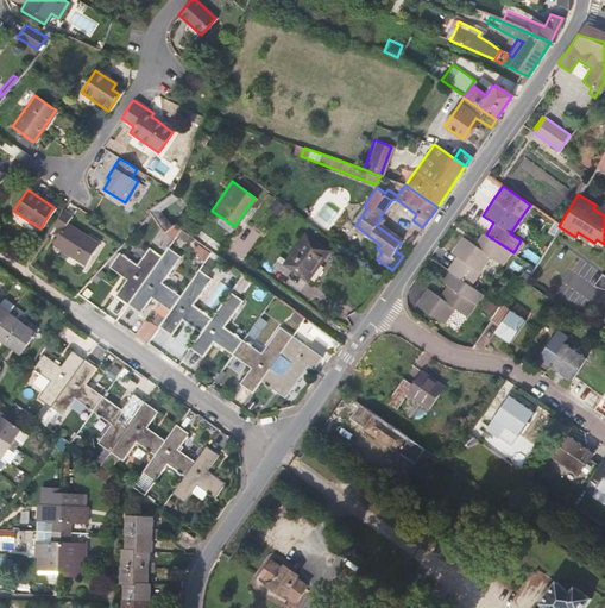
[(593,208),(604,215),(604,214),(604,205),(602,202),(599,207),(596,205),(593,208)]
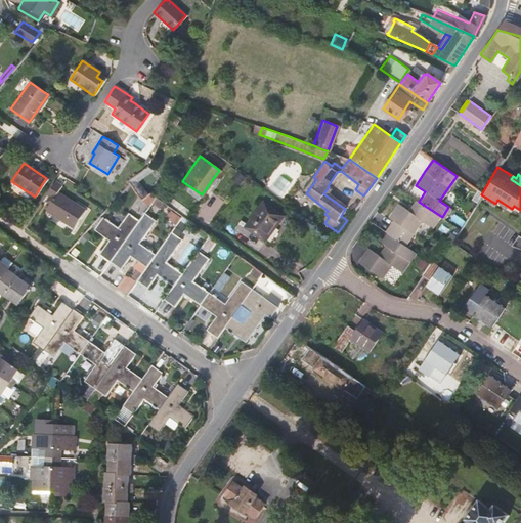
[(45,193),(47,194),(52,198),(48,204),(45,209),(73,227),(84,210),(57,191),(61,185),(54,180),(45,193)]
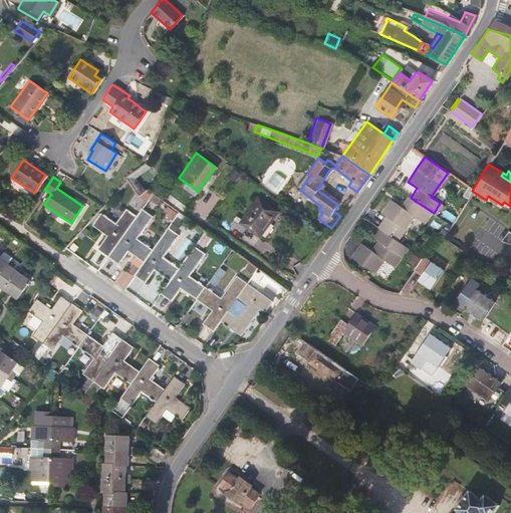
[(146,201),(152,193),(146,189),(138,196),(146,201)]
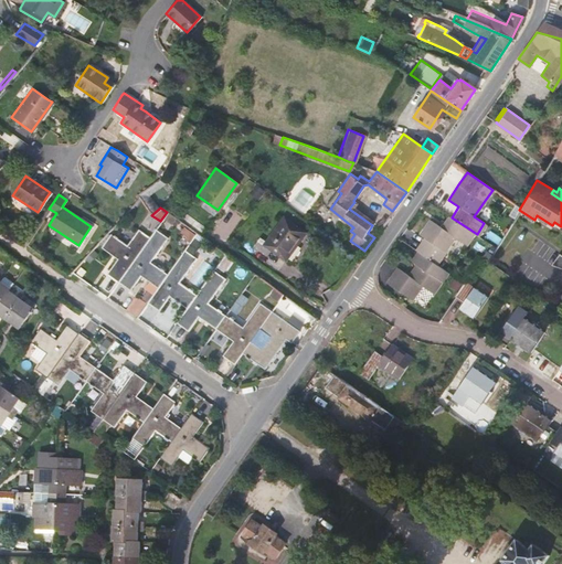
[(204,229),(181,212),(176,220),(186,226),(195,233),(199,235),(204,229)]
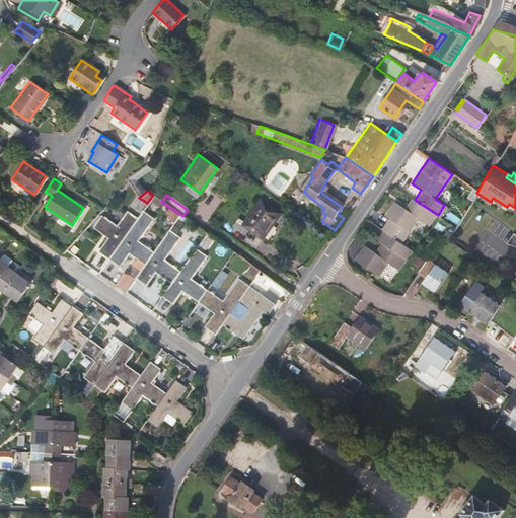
[(427,225),(435,213),(415,200),(413,198),(403,209),(394,202),(384,215),(389,219),(381,229),(382,230),(399,242),(417,218),(427,225)]
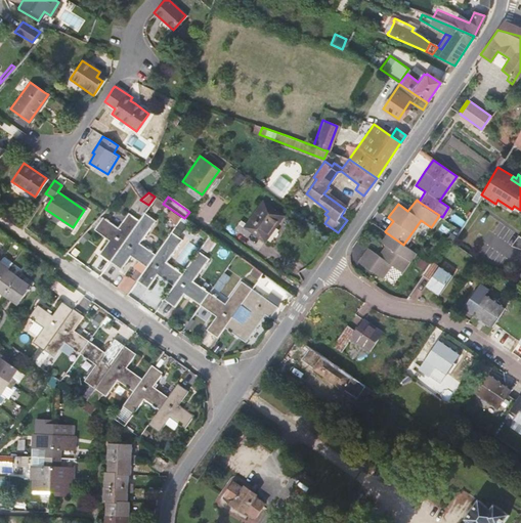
[(263,242),(281,215),(261,201),(243,226),(237,223),(233,228),(245,236),(249,231),(263,242)]
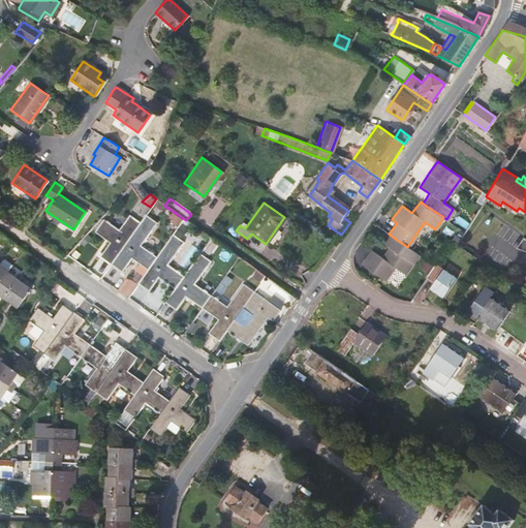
[(183,218),(174,212),(172,216),(176,219),(173,223),(177,226),(183,218)]
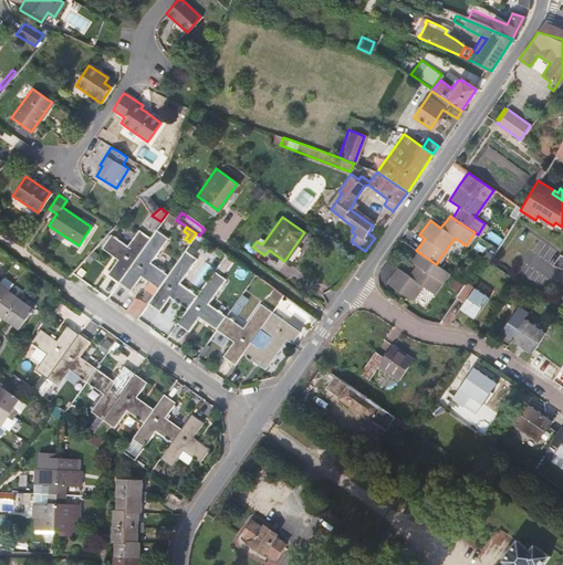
[(106,273),(117,282),(149,238),(137,230),(126,246),(110,234),(101,248),(116,259),(106,273)]
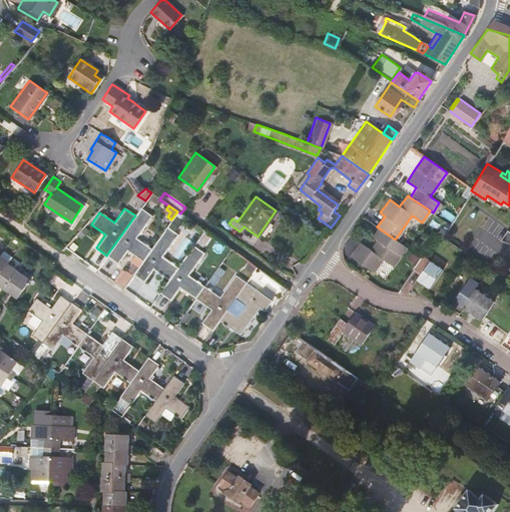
[(126,249),(142,261),(150,248),(134,236),(150,215),(140,208),(135,215),(106,256),(117,263),(126,249)]
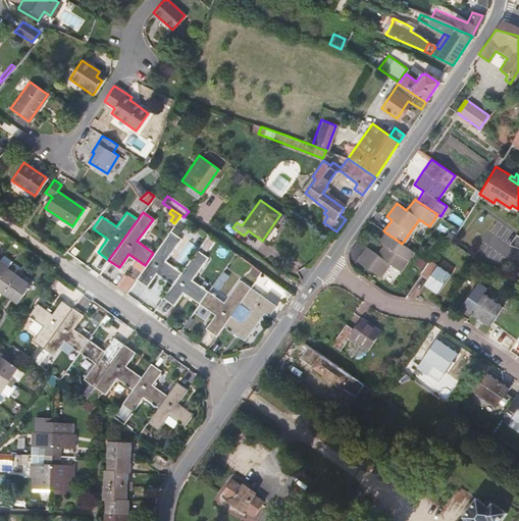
[(174,223),(169,230),(175,235),(187,219),(184,217),(180,215),(174,223)]
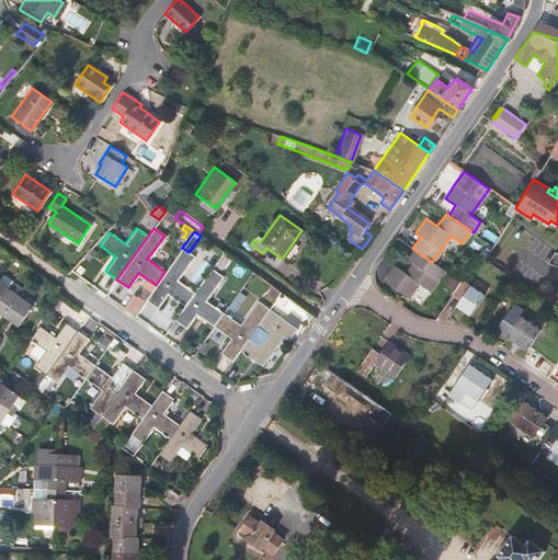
[(182,248),(156,285),(145,299),(146,300),(156,307),(157,308),(167,293),(184,306),(193,293),(177,280),(193,256),(189,252),(182,248)]
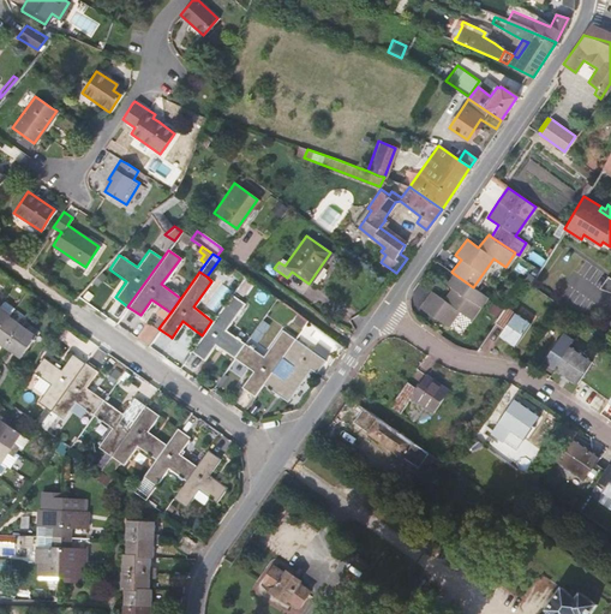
[(473,287),(453,273),(445,284),(451,287),(442,299),(431,292),(420,307),(445,326),(457,310),(468,319),(486,296),(473,287)]
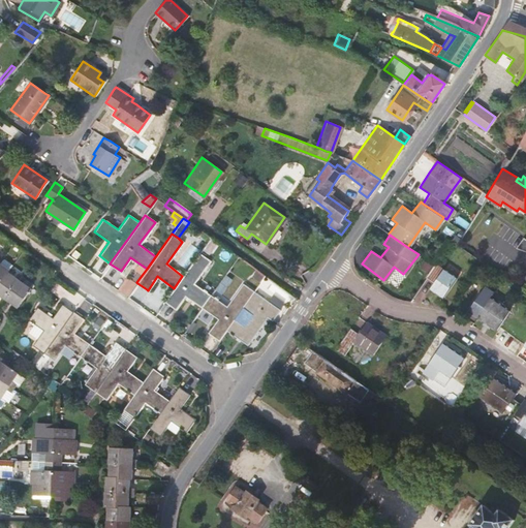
[(525,239),(521,236),(514,246),(525,250),(525,239)]
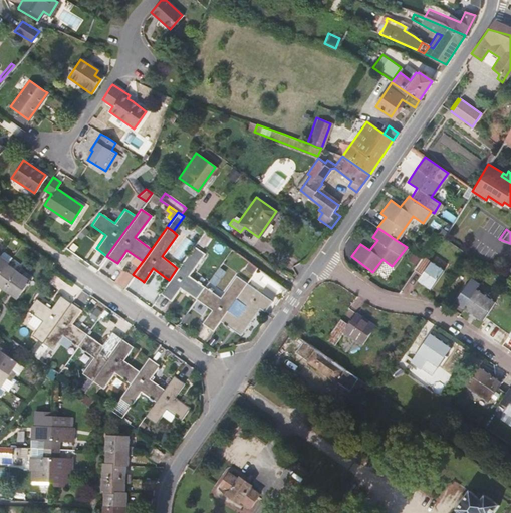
[(203,242),(209,234),(204,231),(198,239),(203,242)]
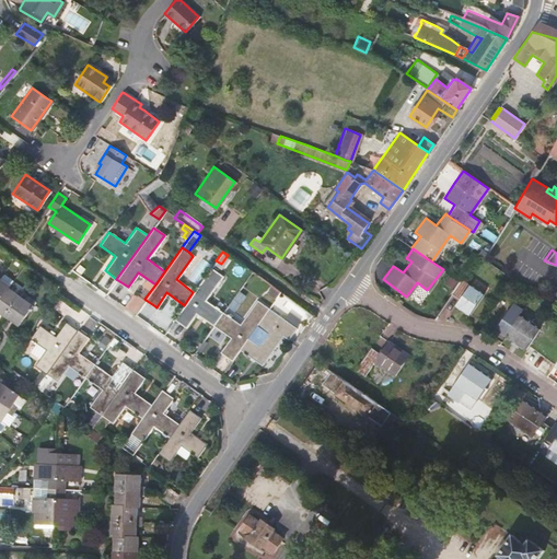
[(216,271),(221,264),(216,260),(193,292),(184,305),(174,319),(175,321),(185,327),(195,313),(212,325),(221,312),(205,299),(221,276),(216,271)]
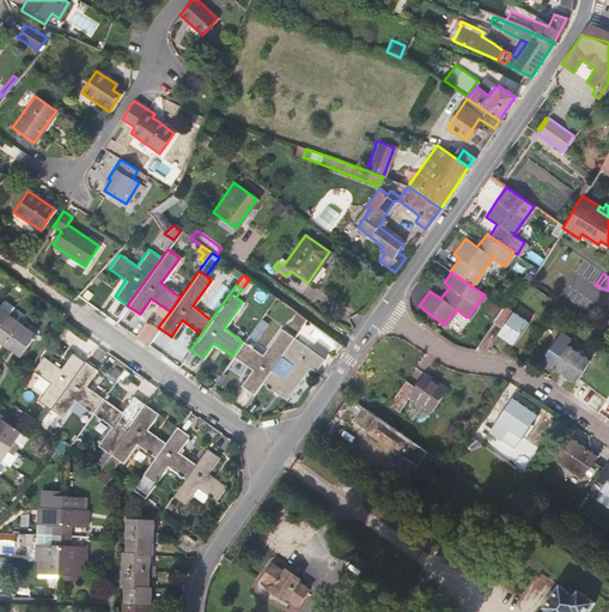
[(8,315),(10,313),(7,311),(11,307),(0,300),(0,325),(8,315)]
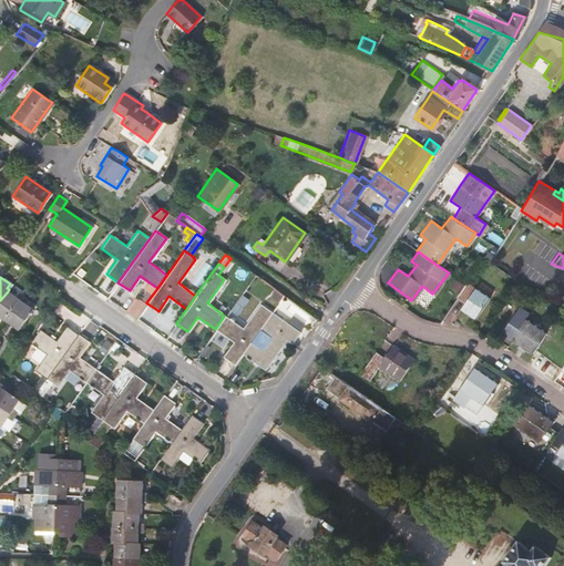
[(463,283),(453,296),(464,304),(460,308),(473,317),(488,297),(463,281),(463,283)]
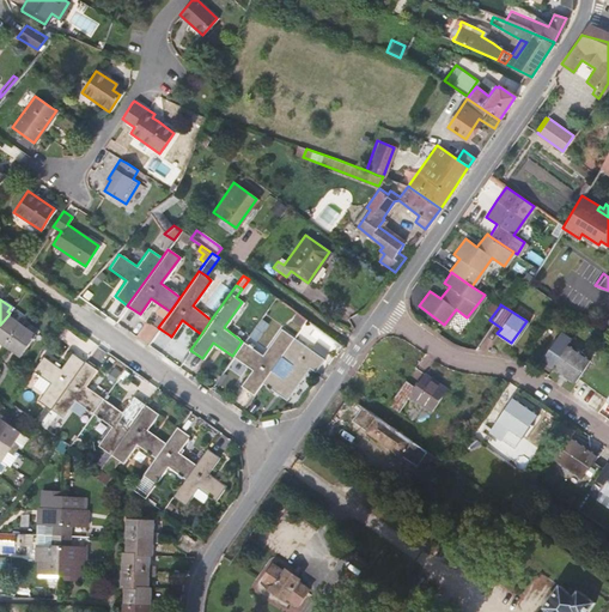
[(305,320),(297,314),(291,320),(300,327),(305,320)]
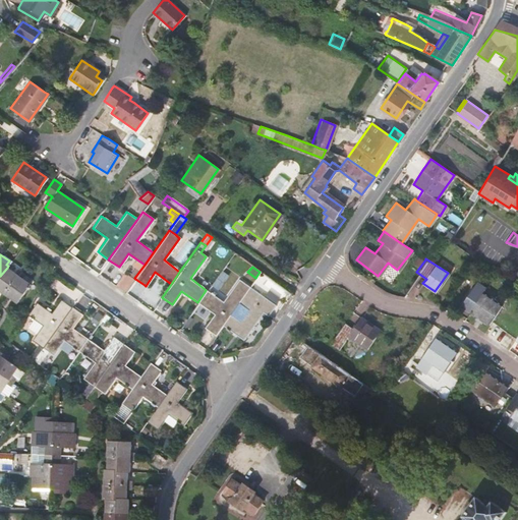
[(18,276),(7,268),(0,276),(0,290),(5,294),(10,287),(18,276)]
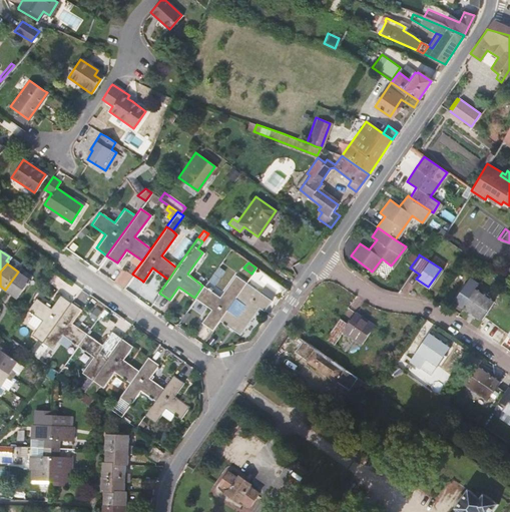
[(123,287),(131,274),(121,267),(113,280),(123,287)]
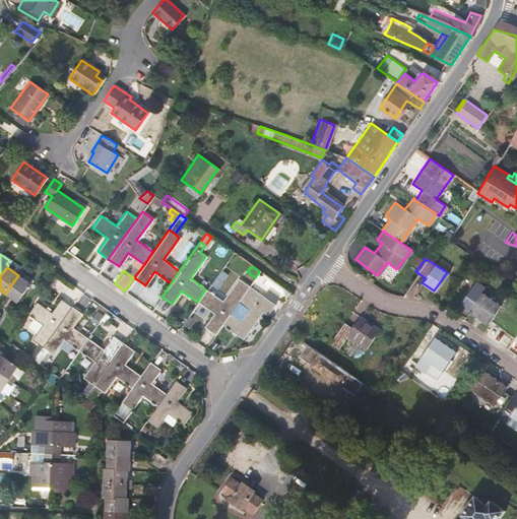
[(280,286),(264,274),(257,283),(264,288),(273,296),(280,286)]
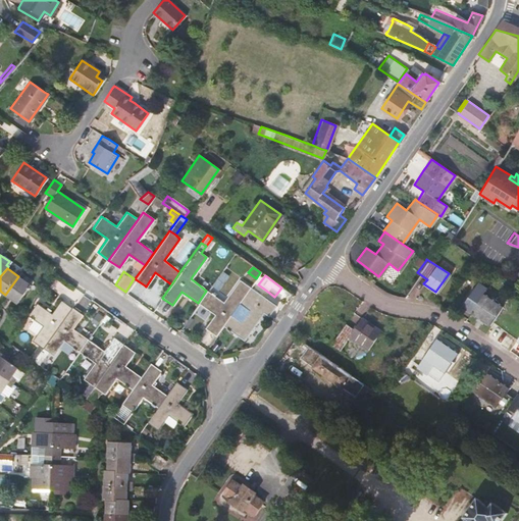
[(30,284),(18,276),(10,288),(5,295),(16,302),(30,284)]
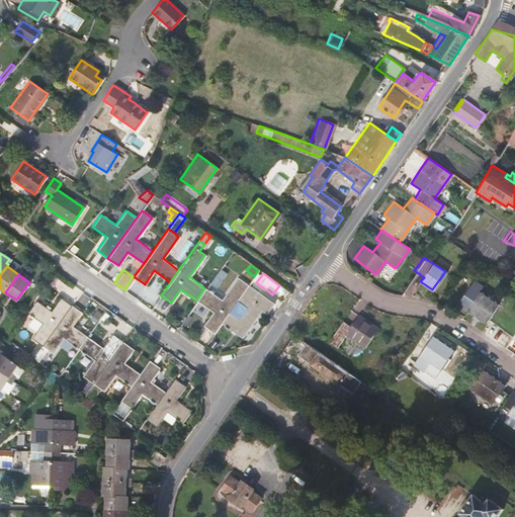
[(237,300),(248,285),(237,277),(221,299),(204,288),(196,300),(212,313),(202,326),(213,333),(221,323),(229,313),(237,300)]
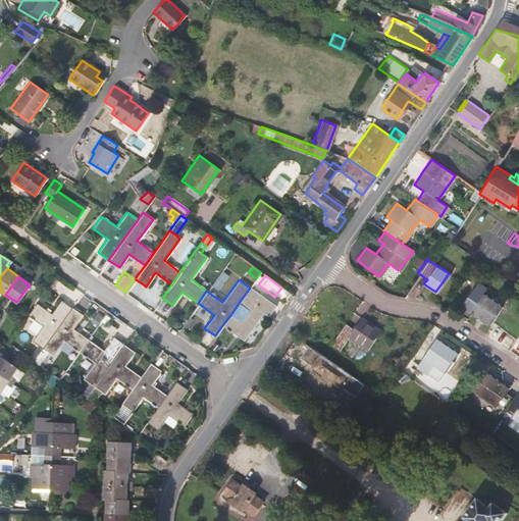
[(486,287),(477,281),(463,303),(472,308),(470,312),(488,324),(501,306),(482,294),(486,287)]
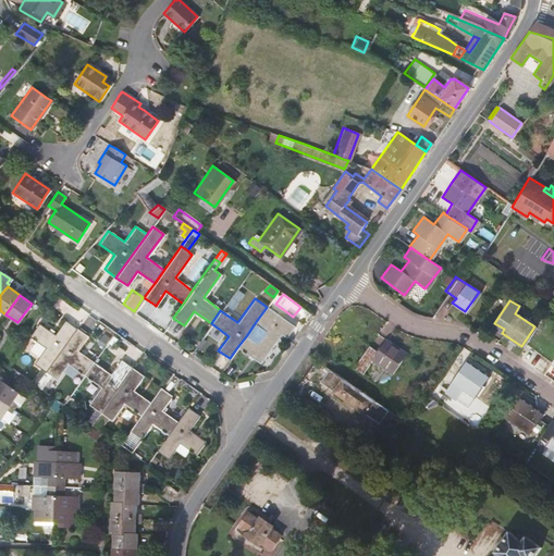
[(267,307),(255,323),(265,331),(256,343),(246,336),(237,347),(259,362),(281,333),(285,337),(293,326),(288,323),(293,317),(283,309),(279,316),(267,307)]
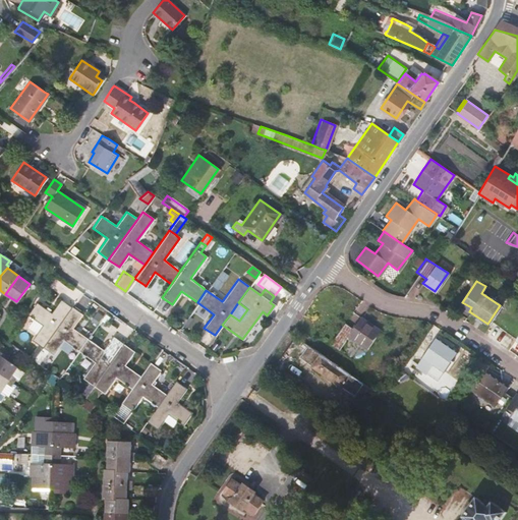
[(32,340),(42,347),(70,307),(60,299),(51,312),(36,302),(27,314),(34,319),(27,326),(37,332),(32,340)]
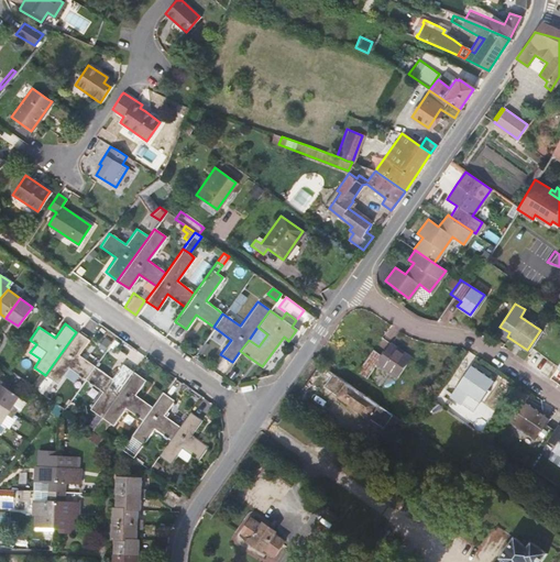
[(85,378),(94,365),(78,354),(88,340),(76,332),(45,375),(57,383),(68,367),(85,378)]
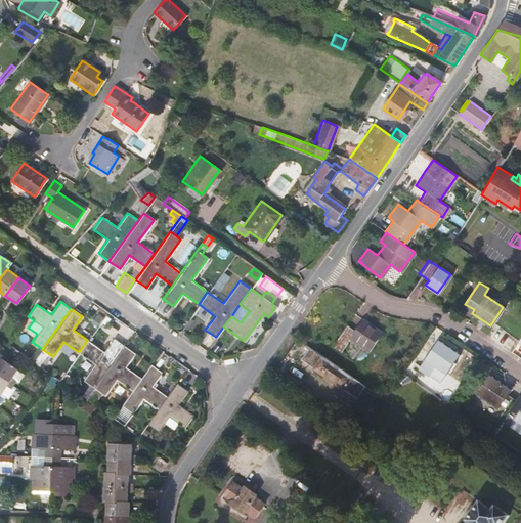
[(366,351),(382,331),(362,318),(353,332),(345,325),(332,345),(340,351),(349,339),(366,351)]
